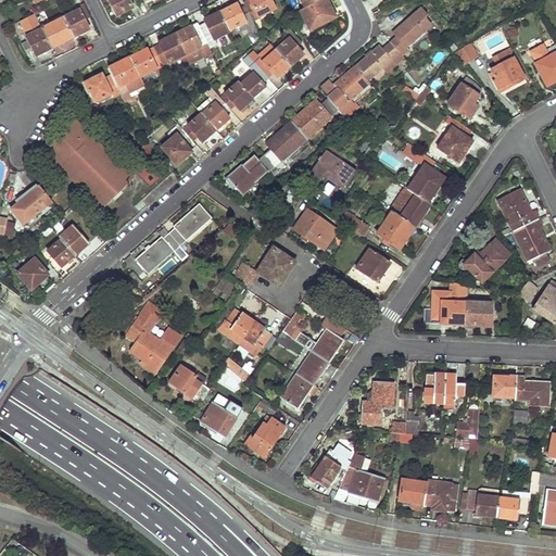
[(109,0),(117,16),(125,12),(124,9),(131,5),(128,0),(109,0)]
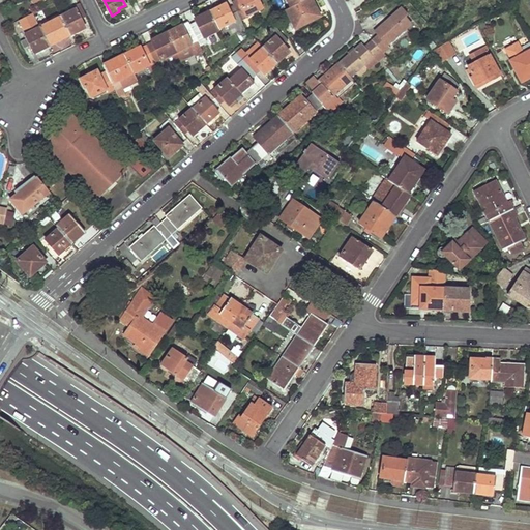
[(237,0),(232,2),(235,7),(241,20),(263,9),(258,0),(237,0)]
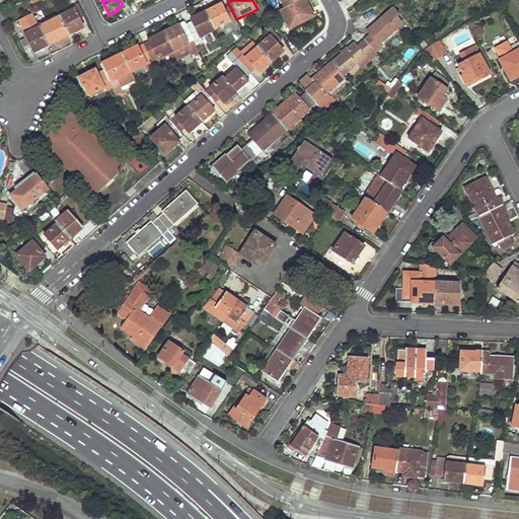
[(281,10),(290,28),(313,16),(304,0),(299,0),(285,7),(281,10)]
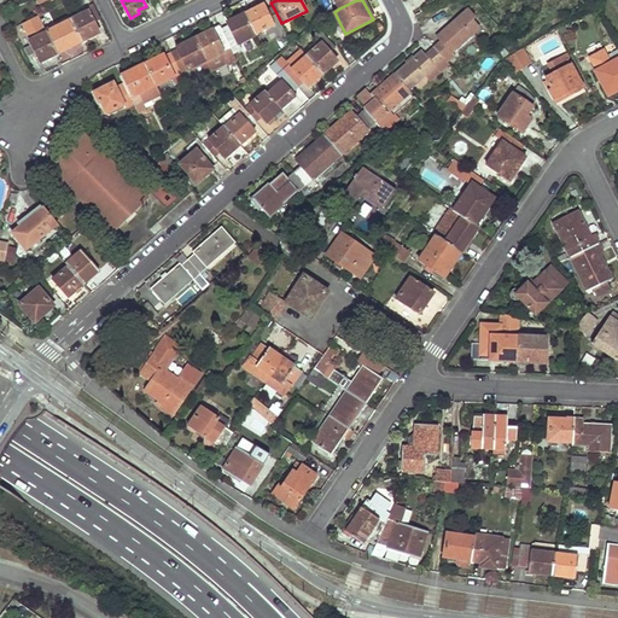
[(88,12),(73,21),(83,42),(92,39),(89,35),(98,31),(94,23),(101,19),(94,5),(87,9),(88,12)]
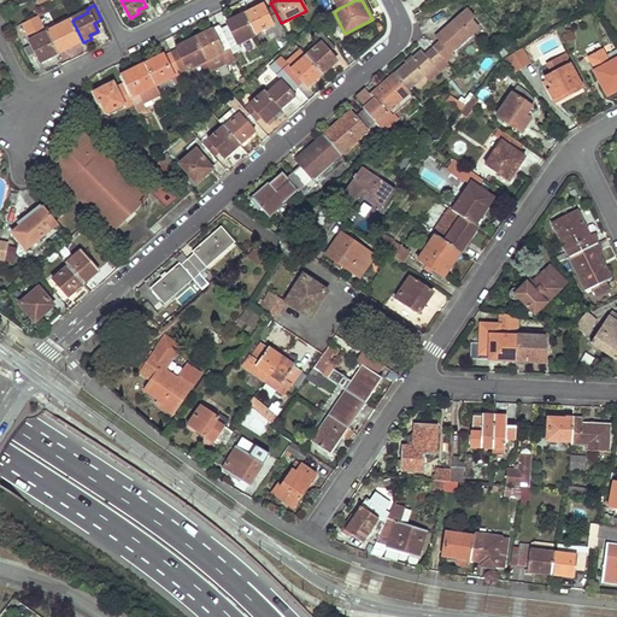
[(263,5),(245,13),(256,35),(265,30),(268,34),(274,30),(280,42),(288,37),(281,23),(274,9),(266,12),(263,5)]
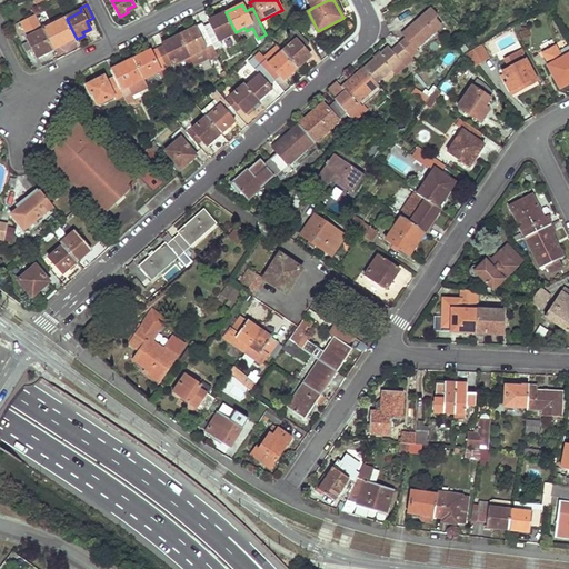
[(405,38),(399,43),(409,55),(412,58),(418,51),(416,49),(436,30),(440,26),(435,19),(437,17),(431,9),(421,17),(423,20),(420,23),(418,21),(402,35),(405,38)]
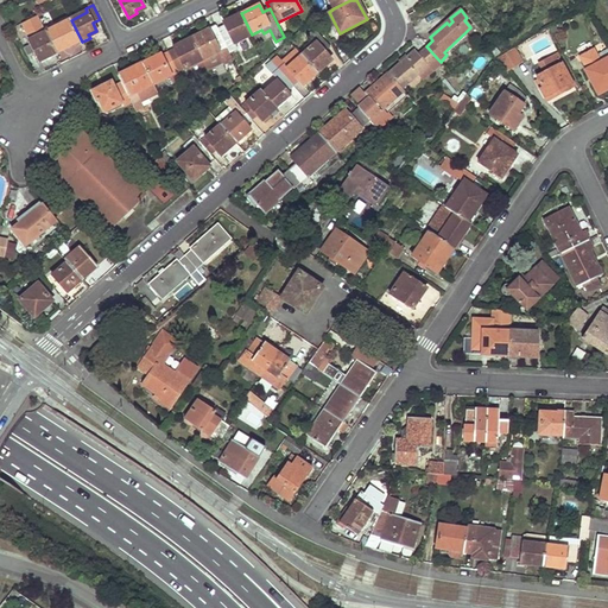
[(226,25),(219,30),(230,54),(238,50),(235,44),(252,36),(252,35),(241,13),(233,18),(234,21),(226,25)]
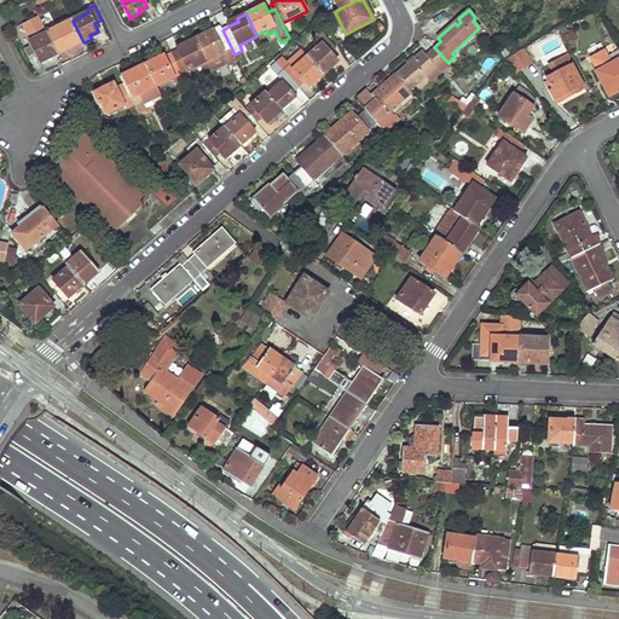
[(44,28),(38,16),(22,23),(28,36),(44,28)]
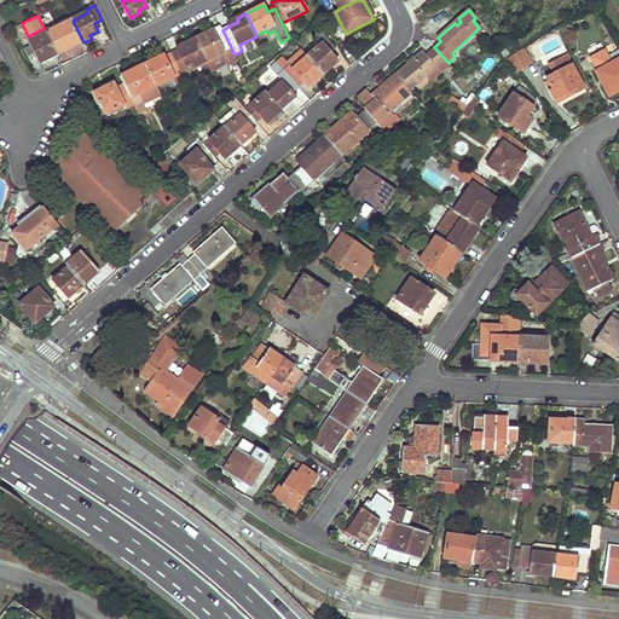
[(71,19),(47,32),(47,34),(58,55),(70,48),(84,42),(73,21),(71,19)]
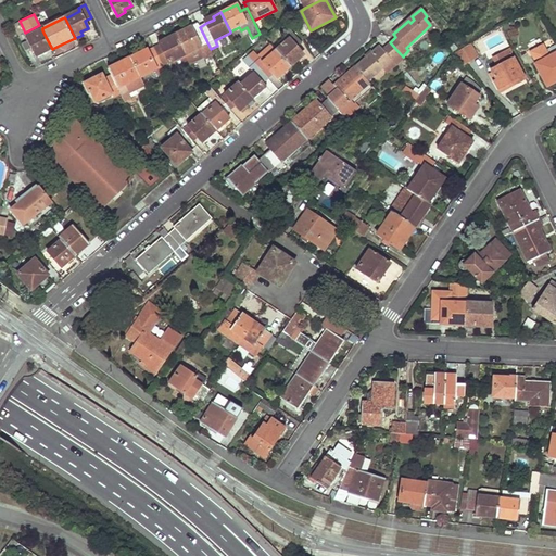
[(211,49),(200,27),(192,30),(191,29),(184,34),(182,32),(176,35),(186,55),(190,64),(204,58),(205,60),(214,55),(211,49)]
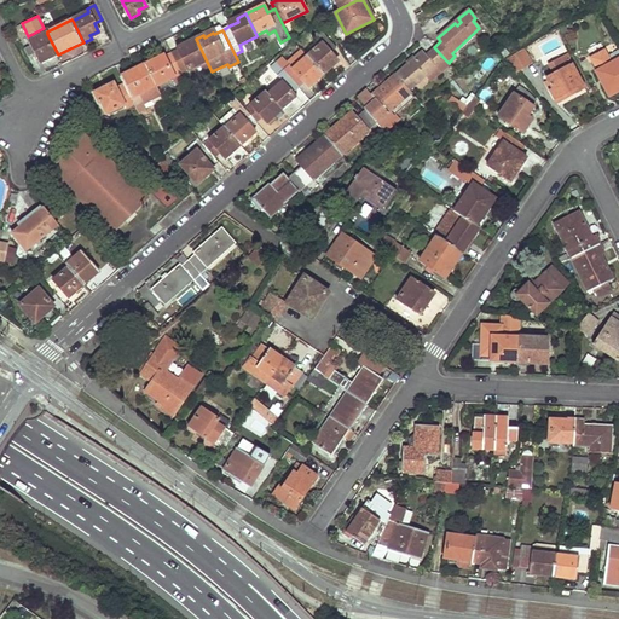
[(320,30),(313,36),(322,44),(307,57),(323,74),(330,68),(328,65),(335,58),(330,53),(336,47),(320,30)]
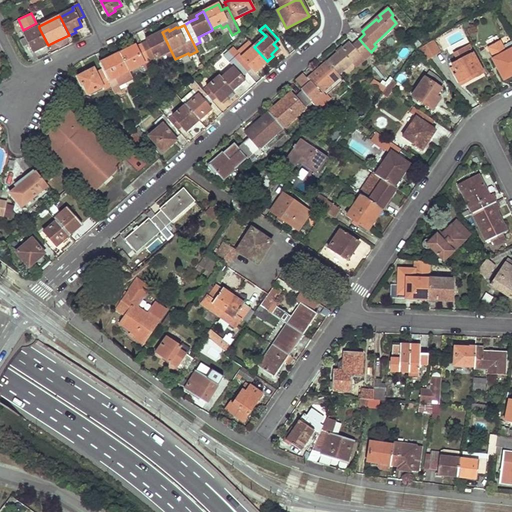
[(18,35),(24,47),(30,44),(33,50),(40,47),(41,49),(48,45),(39,28),(25,35),(24,32),(18,35)]
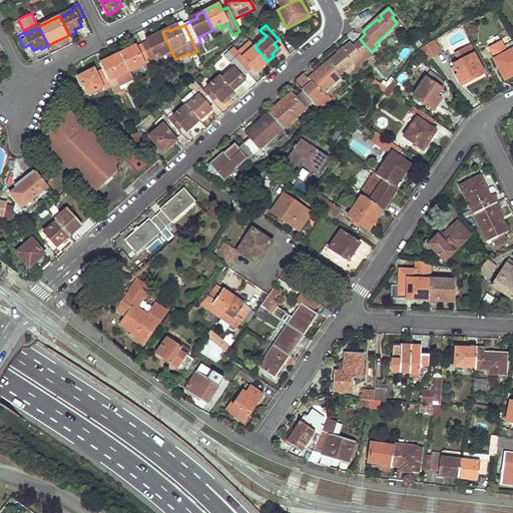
[(171,51),(162,32),(154,36),(155,38),(148,41),(142,44),(150,61),(161,56),(164,64),(175,59),(171,51)]
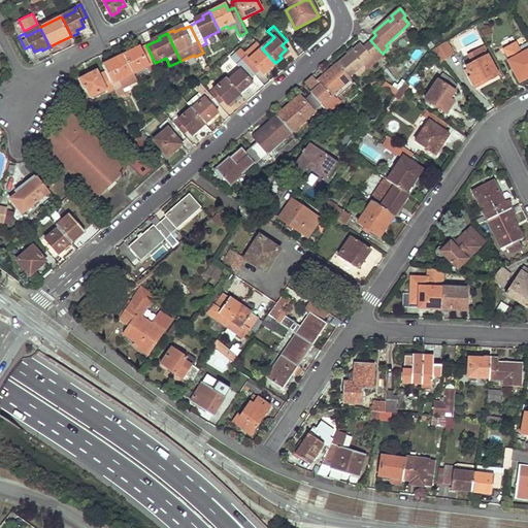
[(360,44),(337,63),(350,77),(364,64),(380,51),(370,40),(363,47),(360,44)]
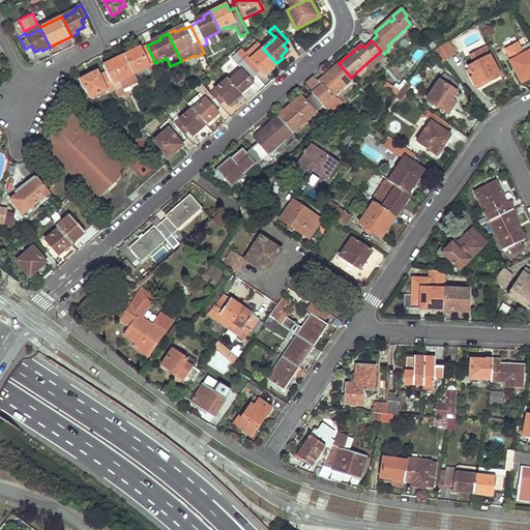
[(442,49),(447,58),(454,54),(447,42),(440,47),(442,49)]
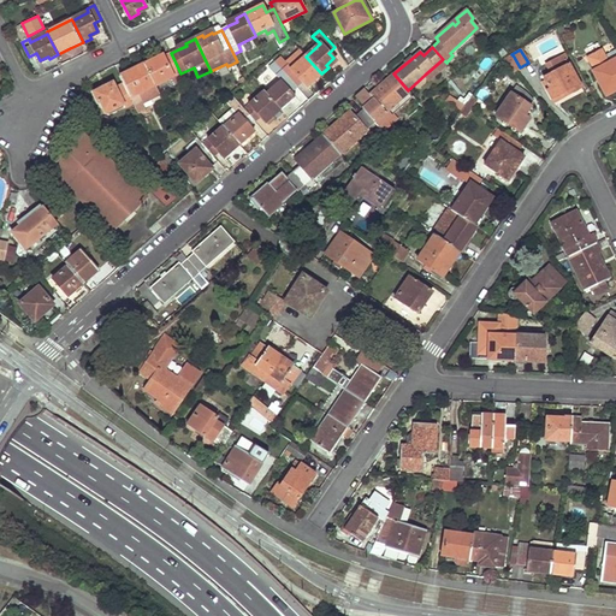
[(615,57),(615,51),(615,49),(604,55),(608,63),(615,57)]
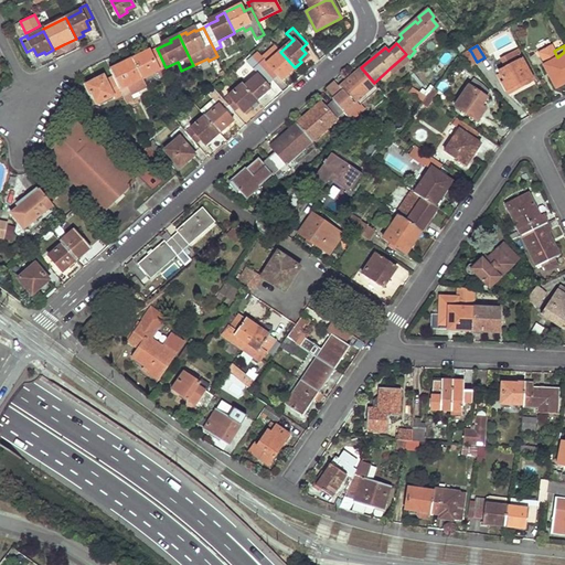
[(276,46),(263,57),(267,63),(280,52),(276,46)]
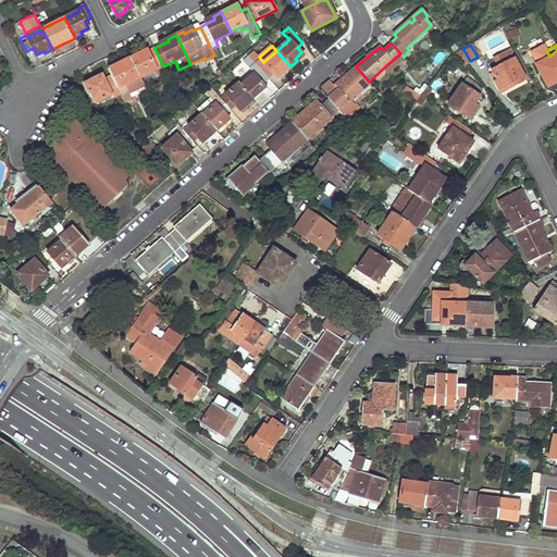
[(546,50),(543,46),(531,52),(537,63),(544,75),(542,76),(547,86),(556,81),(556,51),(549,57),(546,50)]
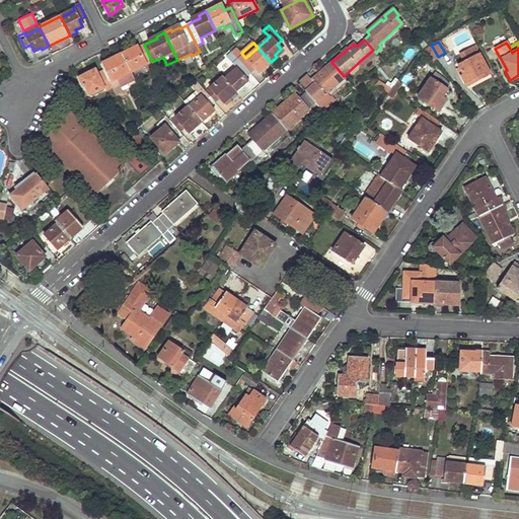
[(131,50),(122,54),(132,73),(146,65),(152,62),(144,45),(138,48),(132,52),(131,50)]
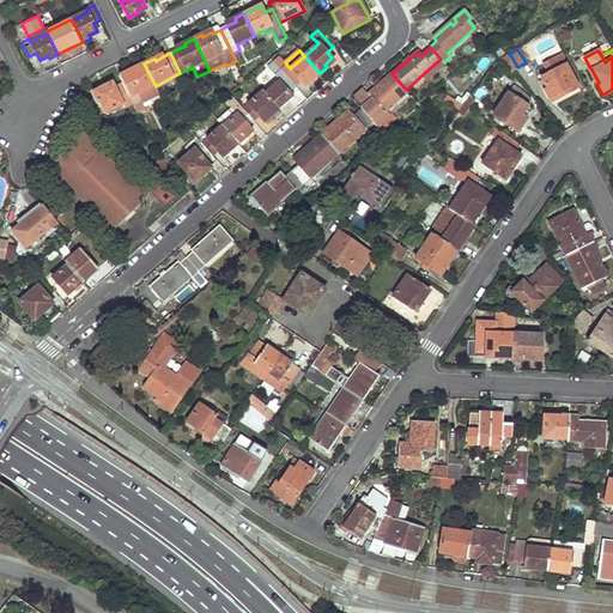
[(502,62),(510,72),(517,67),(511,56),(509,54),(499,60),(502,62)]
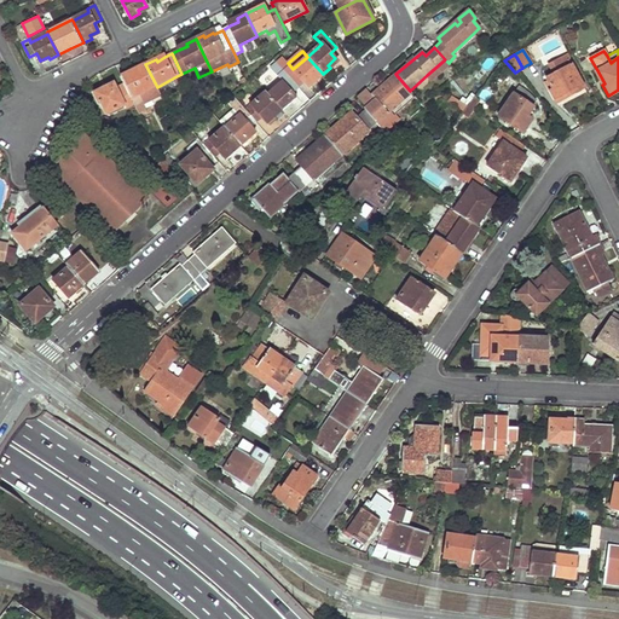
[(549,64),(554,73),(571,63),(567,56),(549,64)]
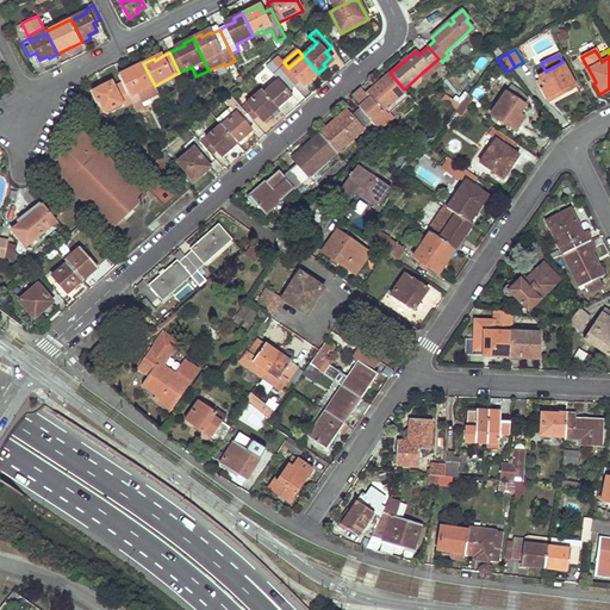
[(279,57),(273,62),(293,86),(299,81),(300,83),(309,78),(310,79),(318,73),(303,56),(288,68),(284,62),(279,57)]
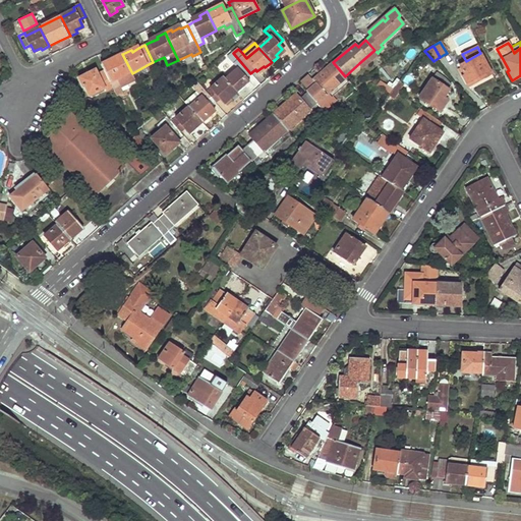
[(378,53),(374,50),(359,63),(363,68),(379,54),(378,53)]
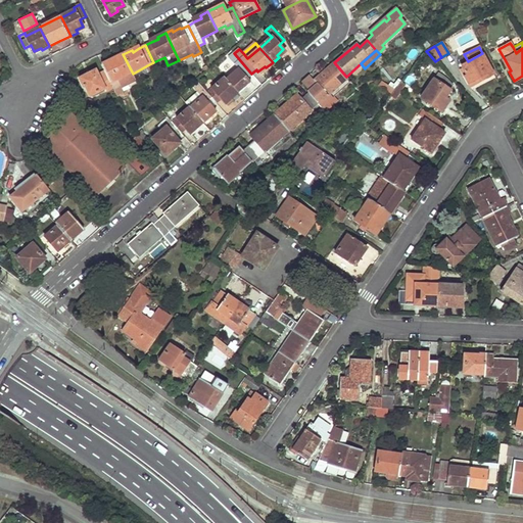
[(238,68),(226,79),(238,93),(250,82),(247,78),(251,74),(234,53),(229,57),(238,68)]
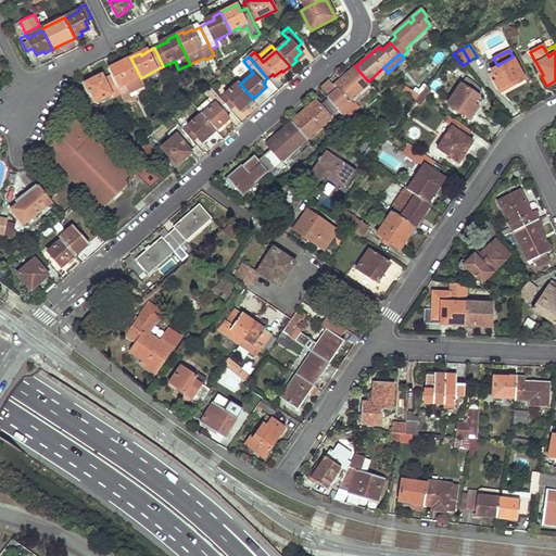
[(525,79),(513,57),(497,65),(498,68),(491,72),(495,79),(493,81),(497,90),(508,85),(510,87),(525,79)]
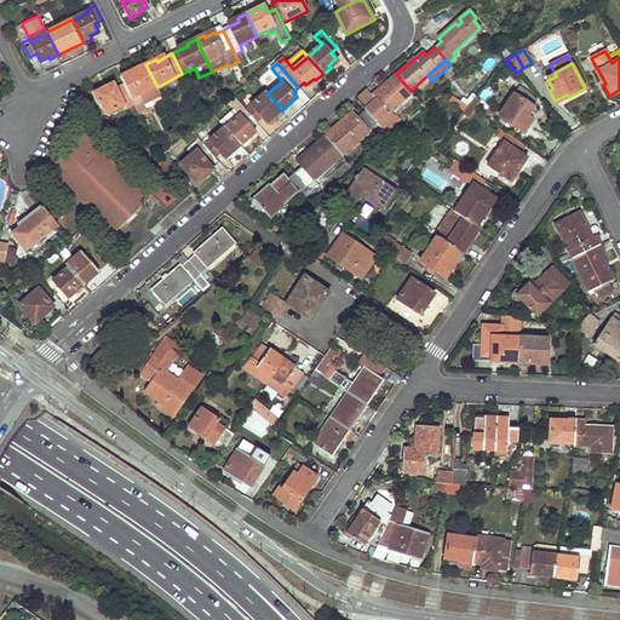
[(132,72),(121,76),(125,84),(125,85),(135,104),(139,115),(148,110),(144,105),(161,97),(158,87),(145,64),(132,72)]
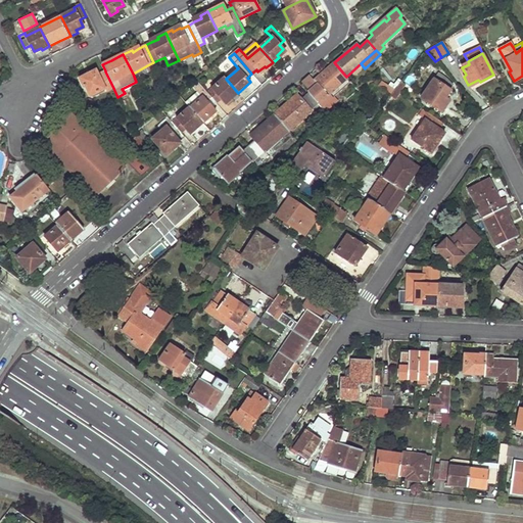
[(156,68),(153,62),(147,65),(150,72),(156,68)]
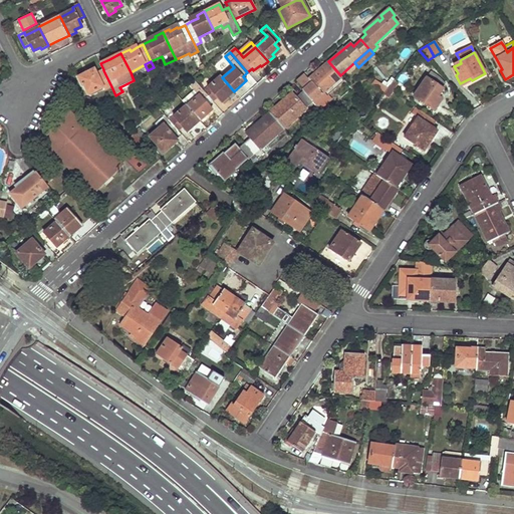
[(345,80),(342,77),(340,75),(328,61),(308,78),(311,82),(302,91),(312,102),(313,102),(315,106),(319,103),(328,95),(345,80)]
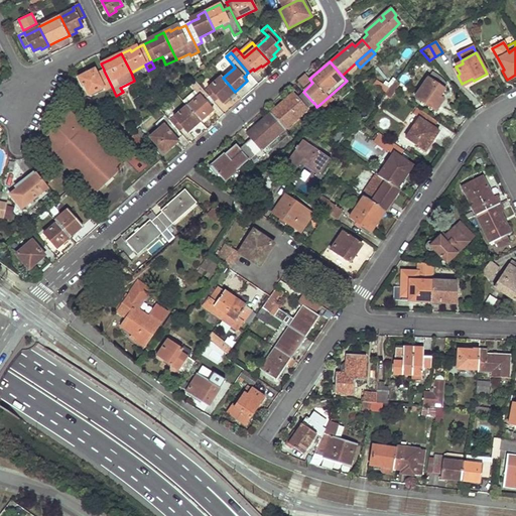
[(95,70),(79,78),(83,87),(85,86),(90,95),(103,88),(105,91),(112,87),(104,71),(104,70),(97,73),(95,70)]
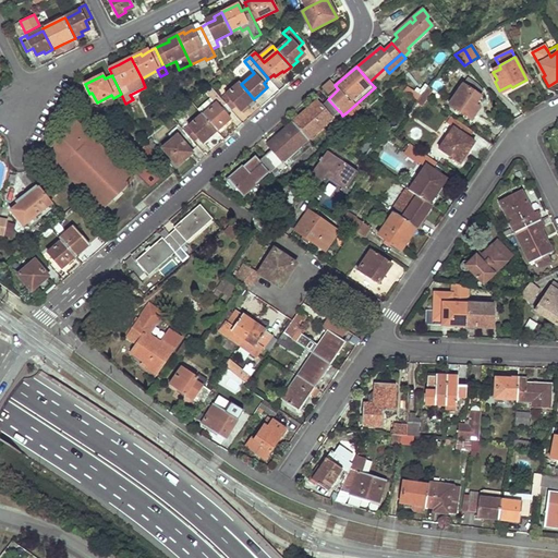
[(474,82),(468,77),(453,97),(449,105),(471,119),(480,107),(475,105),(480,96),(483,92),(474,82)]
